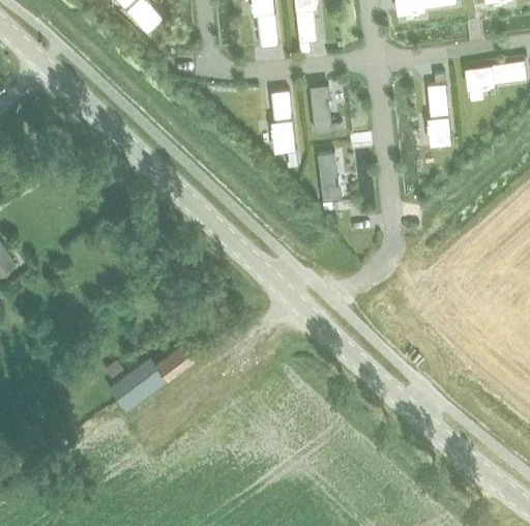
[(113,0),(145,33),(159,20),(148,7),(149,5),(144,0),(143,2),(141,0),(113,0)]
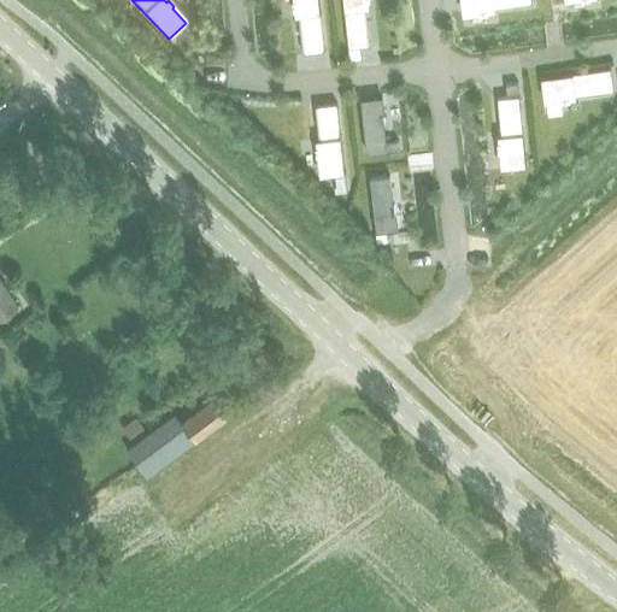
[(294,0),(295,4),(292,5),(293,13),(295,13),(297,18),(298,18),(301,57),(324,54),(317,0),(294,0)]
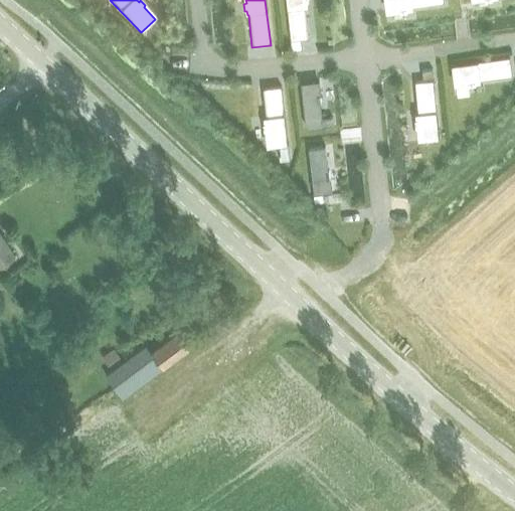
[(285,0),(290,42),(291,52),(301,51),(300,41),(308,41),(305,8),(306,8),(306,4),(308,3),(307,0),(285,0)]
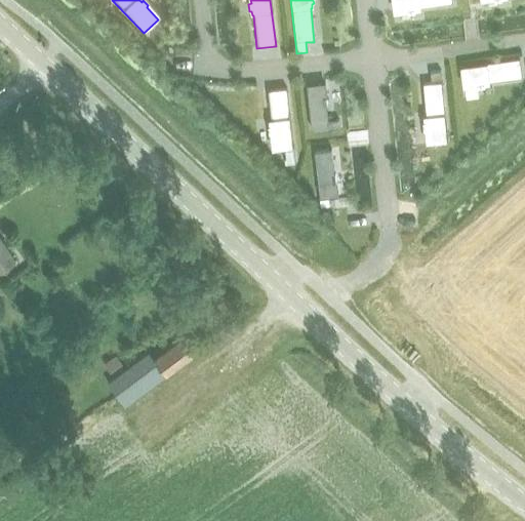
[(450,0),(392,0),(394,14),(407,13),(407,15),(414,14),(414,12),(419,11),(419,10),(451,5),(450,0)]
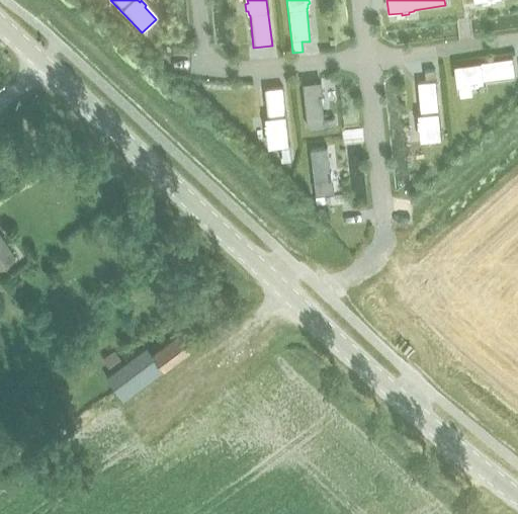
[(512,61),(455,68),(457,87),(470,86),(470,88),(478,87),(478,85),(483,84),(482,83),(514,79),(512,61)]
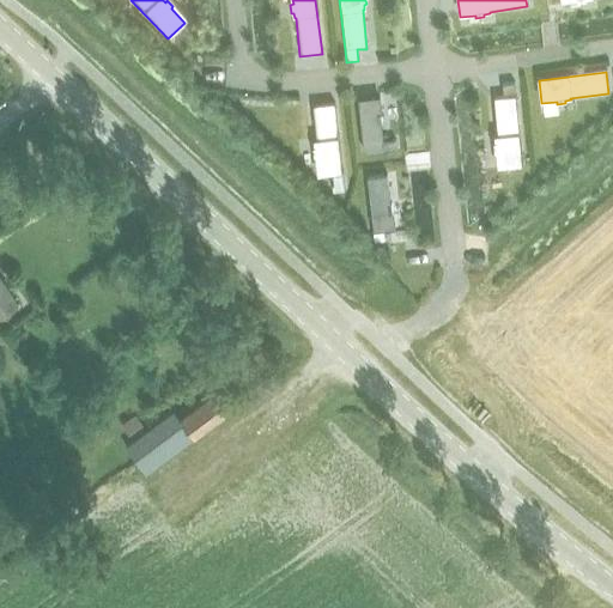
[(515,85),(502,87),(503,97),(515,96),(515,85)]
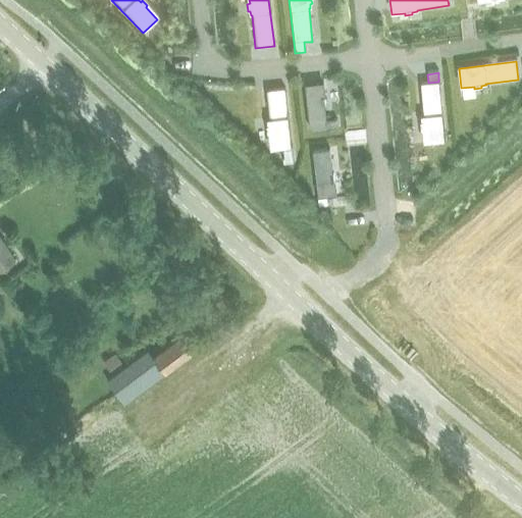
[(439,84),(420,86),(423,118),(422,118),(423,123),(421,123),(421,131),(423,131),(425,143),(445,142),(439,84)]
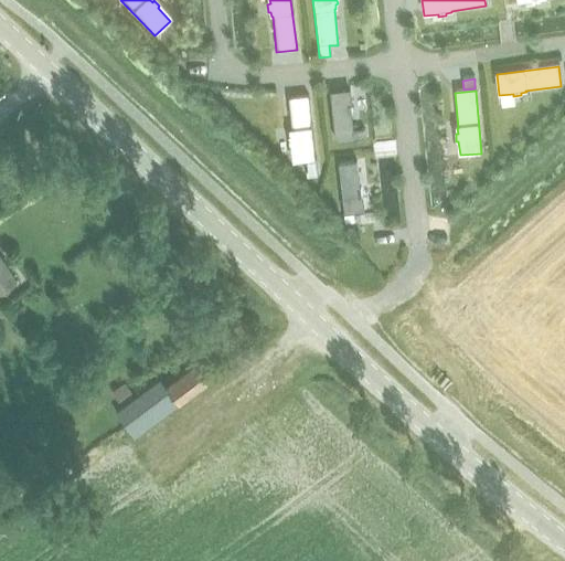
[(349,92),(331,94),(337,145),(364,141),(364,133),(353,134),(351,116),(353,116),(352,107),(351,107),(349,92)]
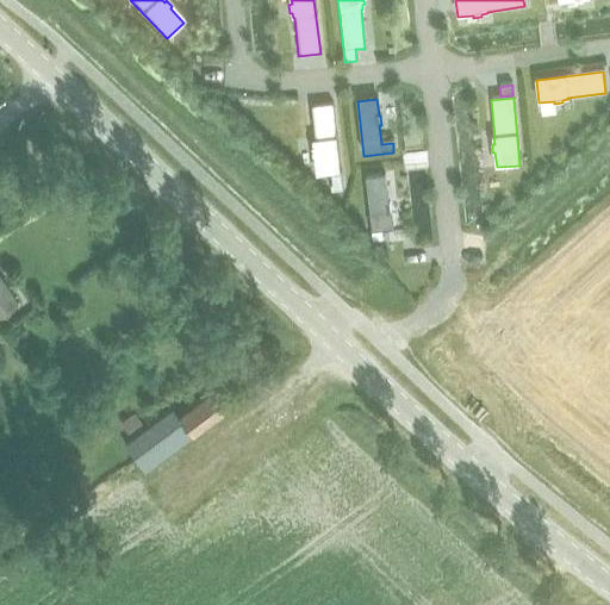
[(323,107),(313,108),(317,143),(315,143),(316,150),(313,150),(315,158),(317,158),(318,176),(331,175),(332,187),(331,187),(332,193),(343,192),(335,106),(323,107)]
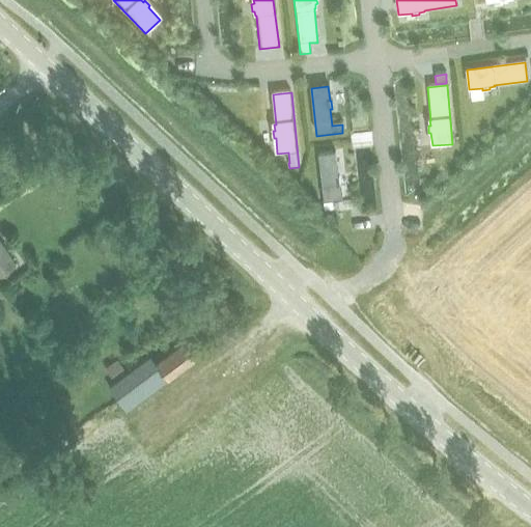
[(334,154),(317,155),(325,213),(334,212),(333,201),(340,200),(339,186),(340,186),(339,177),(337,178),(334,154)]
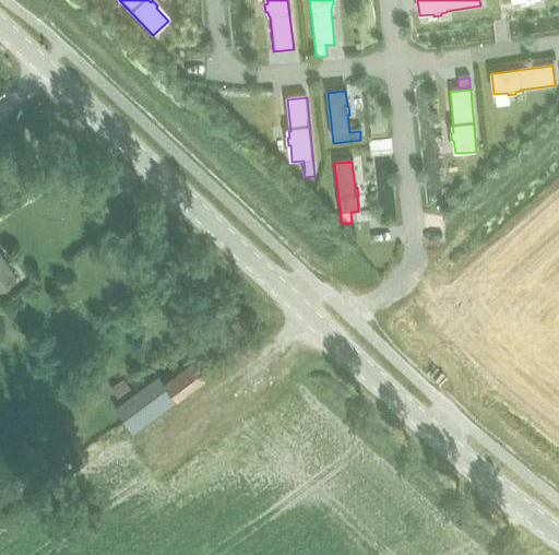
[(0,258),(0,288),(14,280),(0,258)]
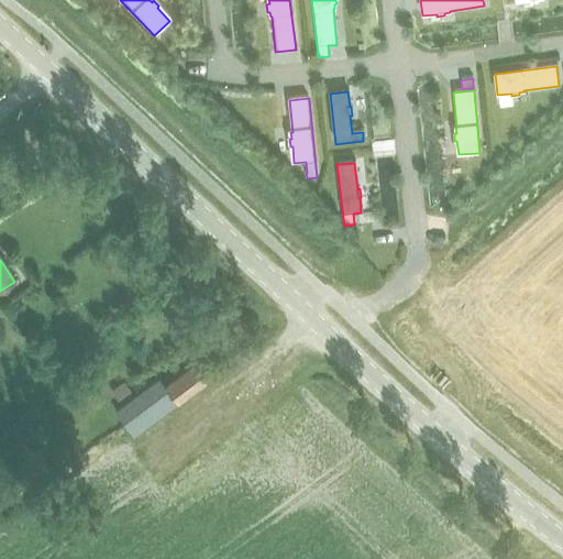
[(132,438),(214,376),(201,359),(163,388),(157,381),(113,413),(132,438)]
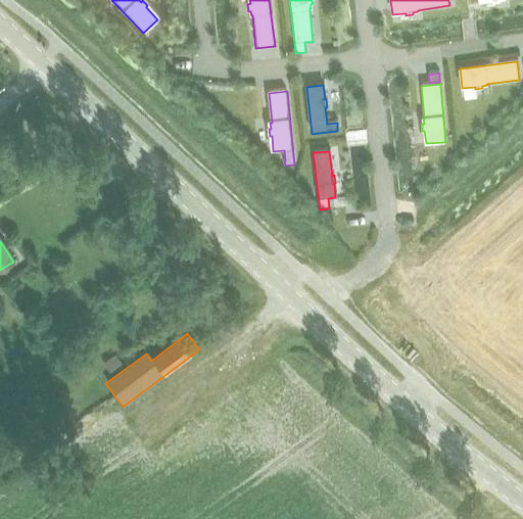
[(113,358),(102,366),(108,375),(121,367),(113,358)]
